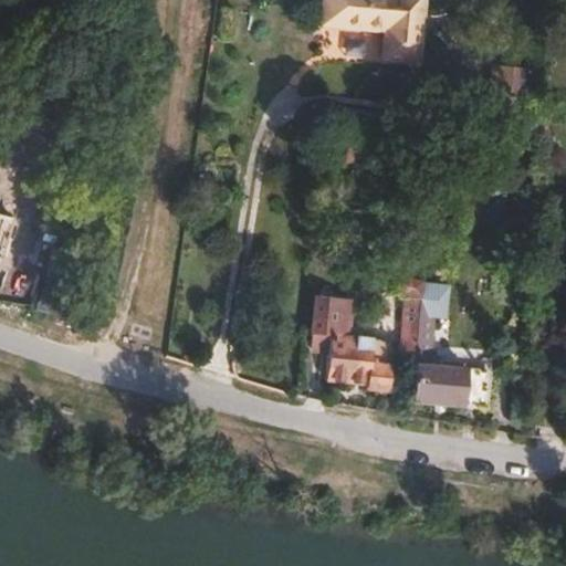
[(435,7),(394,0),(336,0),(333,32),(396,42),(391,69),(425,74),(435,7)]
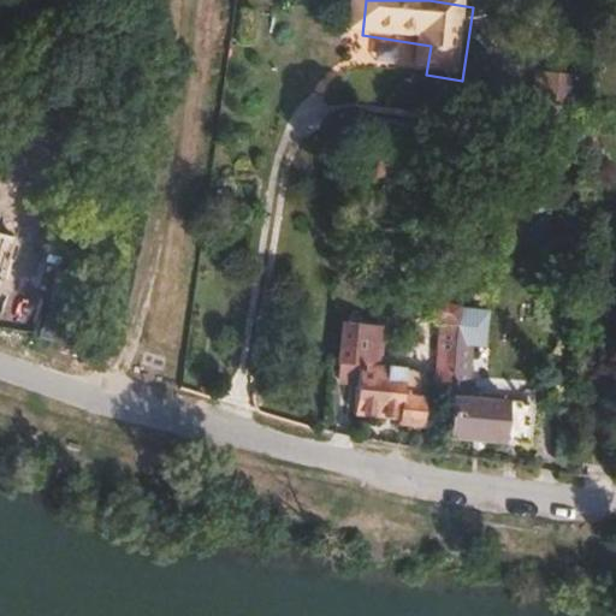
[(535,122),(578,126),(582,78),(542,75),(535,122)]
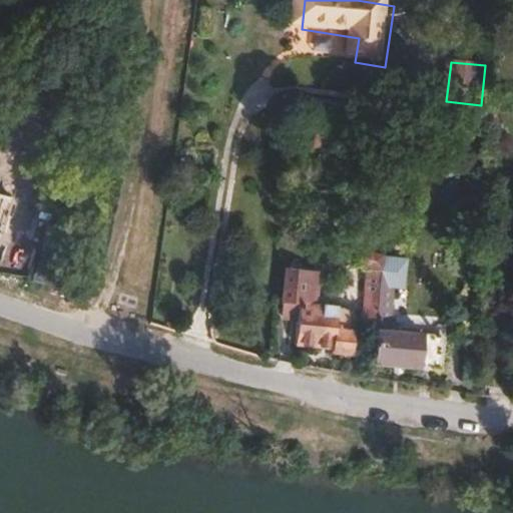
[(383,255),(380,288),(393,290),(405,291),(408,259),(383,255)]
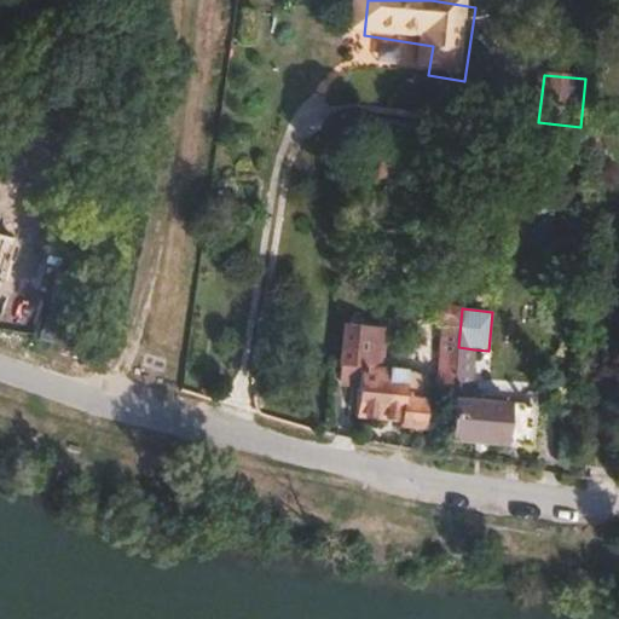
[(383,366),(387,328),(346,323),(342,368),(359,370),(356,417),(401,422),(401,428),(422,431),(424,403),(406,400),(408,374),(408,369),(383,366)]
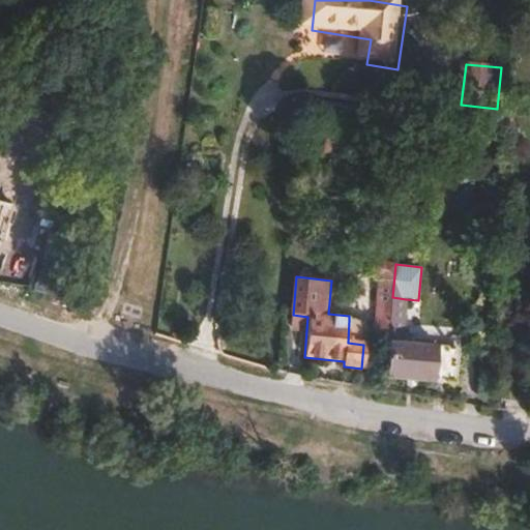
[(390,324),(392,297),(379,296),(377,322),(390,324)]
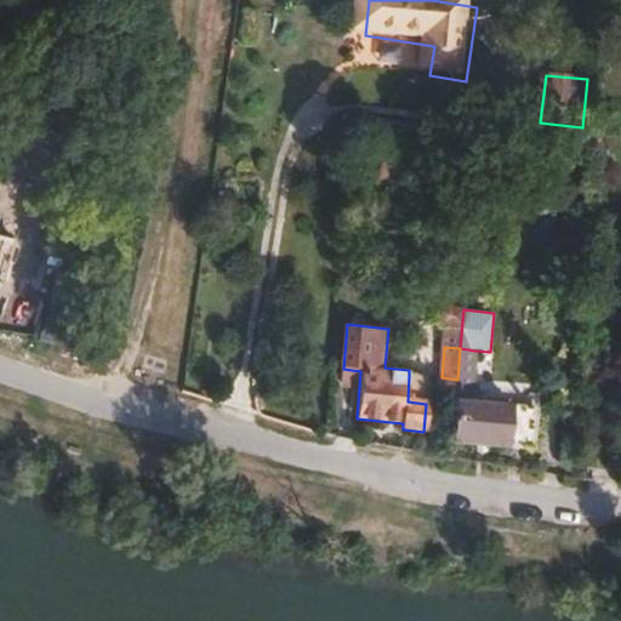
[(472,403),(476,351),(460,348),(457,380),(451,444),(533,451),(537,409),(472,403)]
